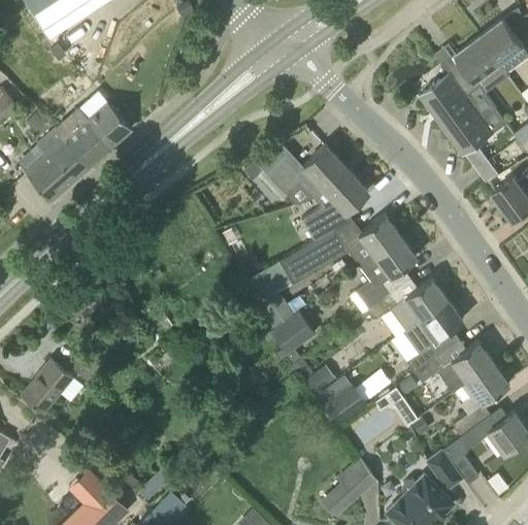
[(48,38),(107,0),(59,0),(34,17),(48,38)]
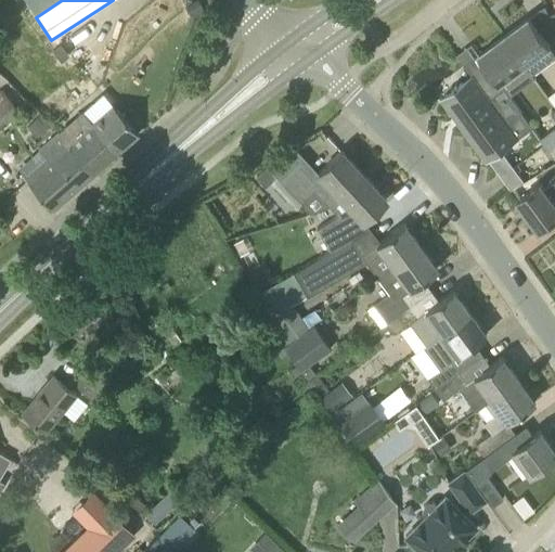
[(533,78),(554,61),(554,55),(550,49),(551,48),(530,20),(505,39),(526,67),(533,78)]
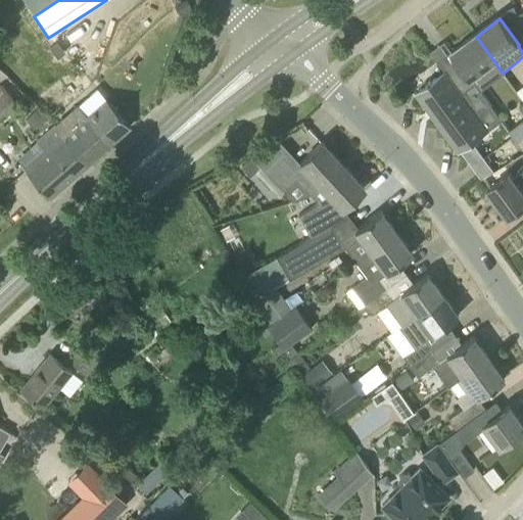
[(462,97),(476,87),(472,81),(495,63),(476,37),(452,54),(462,69),(449,79),(462,97)]
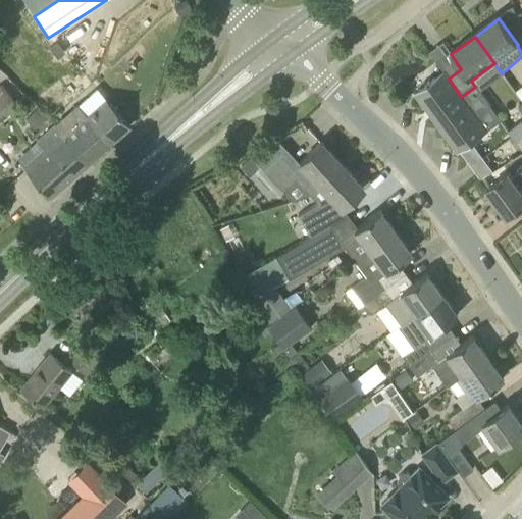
[(49,96),(80,72),(61,49),(38,67),(40,71),(34,75),(49,96)]
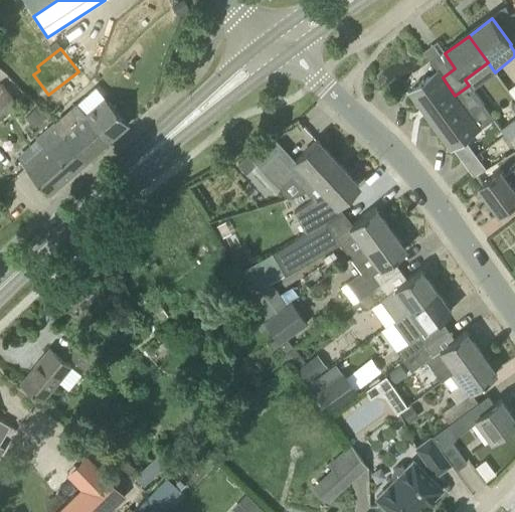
[(455,96),(443,77),(439,72),(438,73),(439,75),(430,81),(428,79),(426,81),(422,80),(421,84),(419,87),(420,88),(411,95),(453,151),(452,152),(495,122),(469,86),(455,96)]
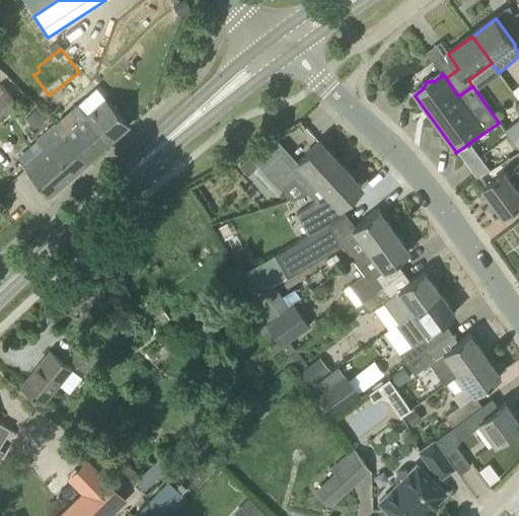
[(2,86),(0,86),(0,120),(17,107),(16,106),(7,93),(2,86)]
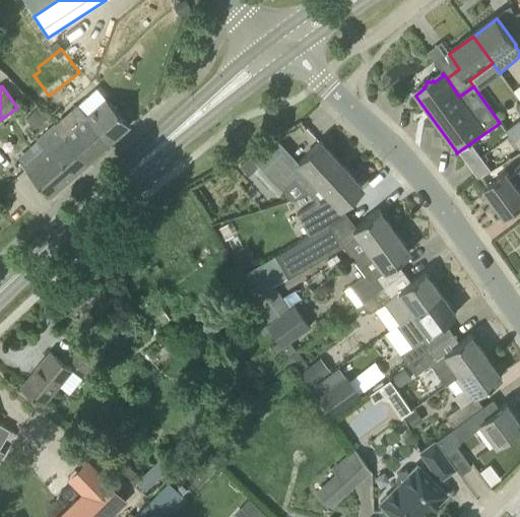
[(87,165),(129,127),(107,102),(89,117),(65,138),(87,165)]
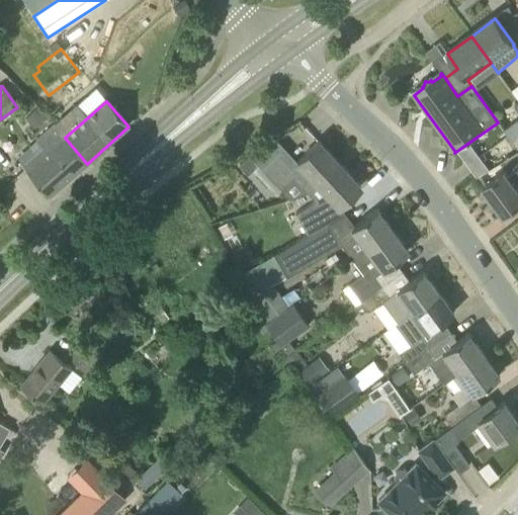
[(49,197),(87,164),(65,138),(55,126),(36,143),(46,153),(25,171),(49,197)]
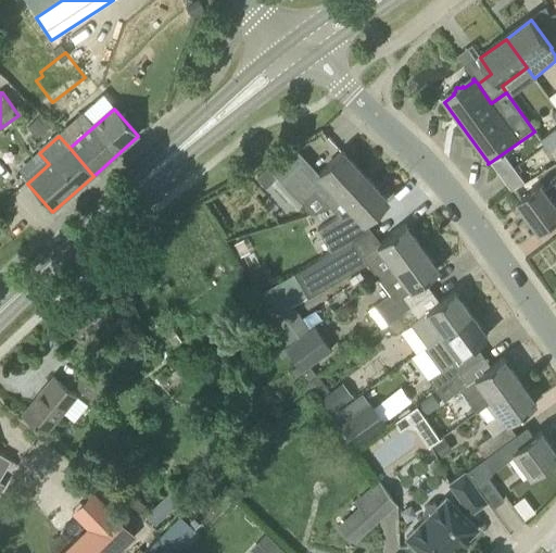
[(331,209),(365,178),(342,154),(313,181),(301,170),(283,186),(301,205),(315,192),(331,209)]
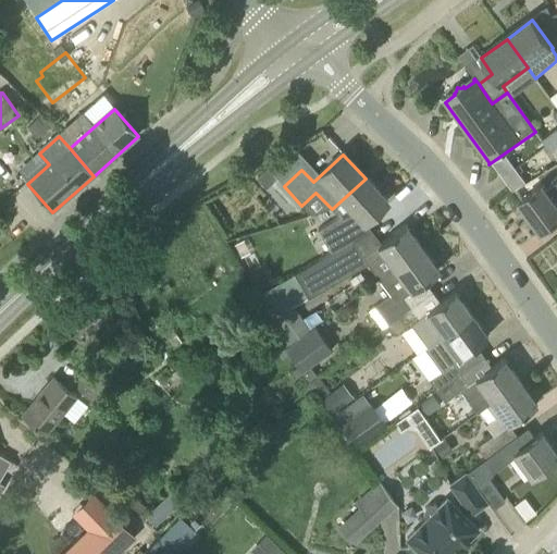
[(319,232),(332,255),(350,243),(344,231),(360,221),(363,224),(387,202),(366,179),(332,209),(341,219),(319,232)]
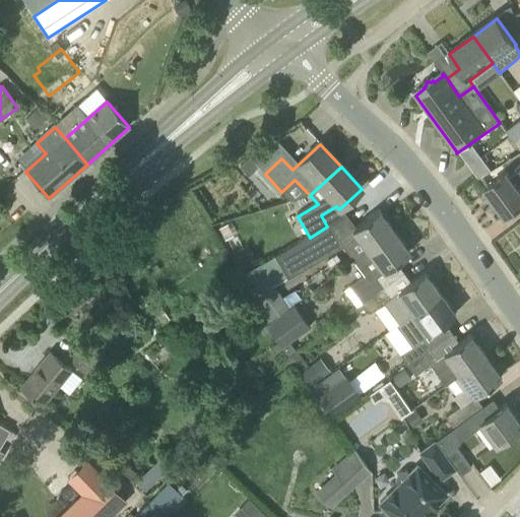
[(519,207),(519,173),(511,180),(507,175),(485,191),(506,218),(519,207)]
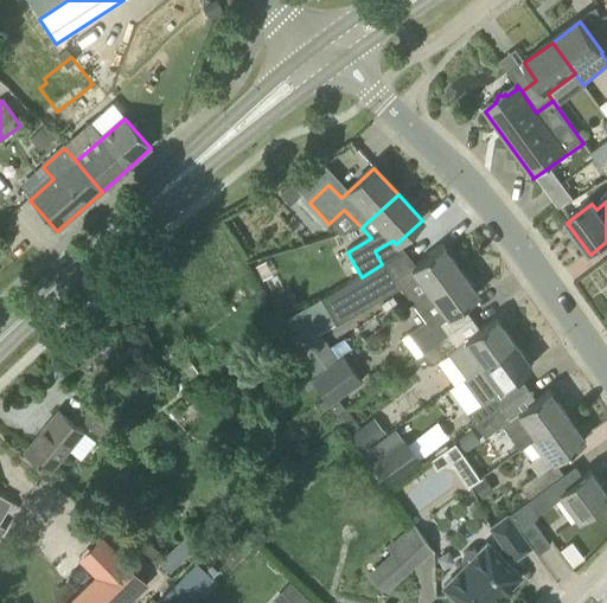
[(420,302),(429,294),(460,271),(442,248),(401,277),(420,302)]
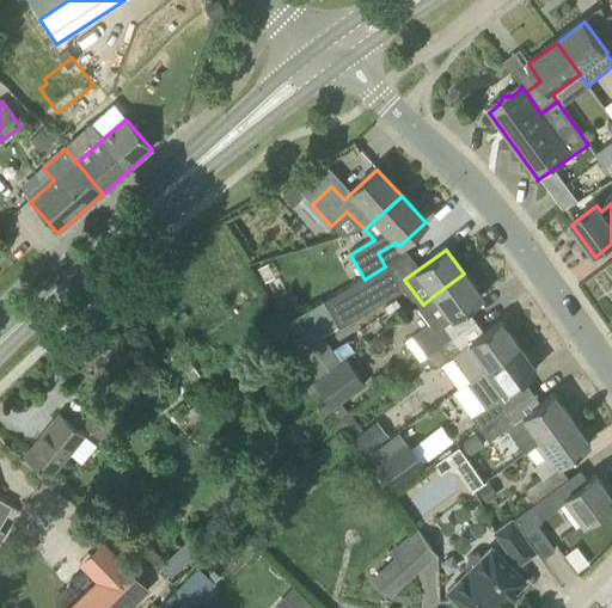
[(418,363),(451,339),(442,329),(482,299),(464,274),(433,296),(423,305),(435,321),(404,344),(418,363)]
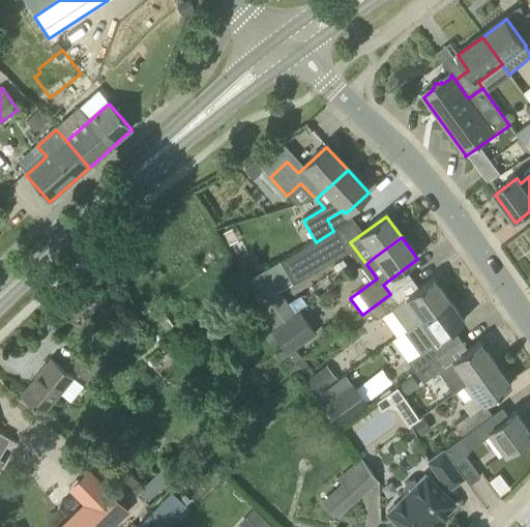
[(293,286),(315,273),(323,269),(310,246),(299,252),(262,273),(271,291),(275,288),(278,292),(292,284),(293,286)]
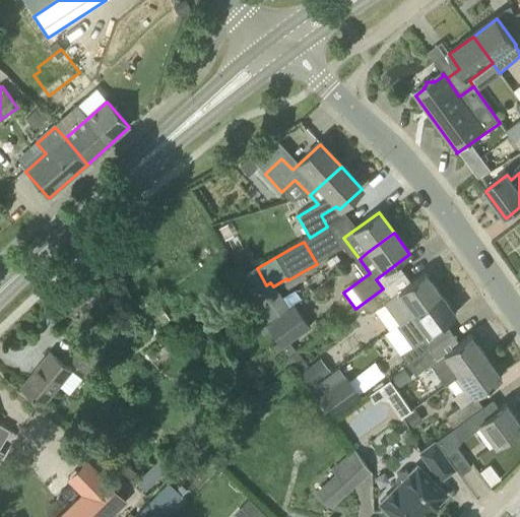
[(399,325),(440,296),(425,274),(390,299),(383,288),(355,309),(356,310),(354,312),(359,317),(362,321),(384,305),(399,325)]
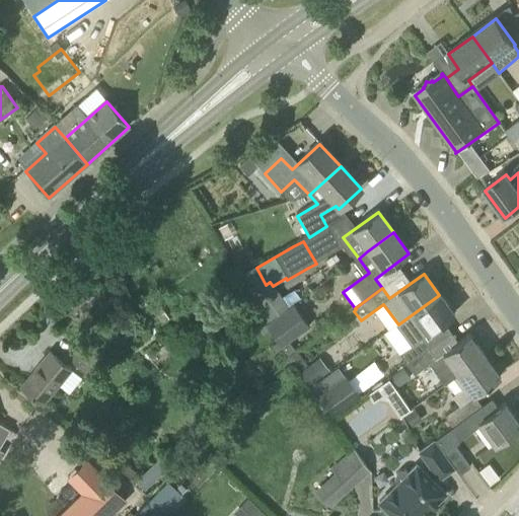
[(396,326),(412,348),(422,340),(454,316),(439,295),(398,324),(396,326)]
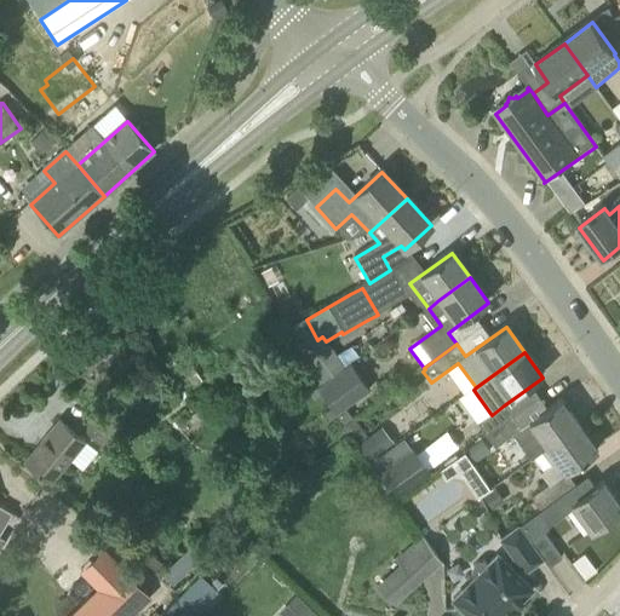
[(345,427),(354,421),(345,410),(369,392),(350,366),(322,386),(317,390),(345,427)]
